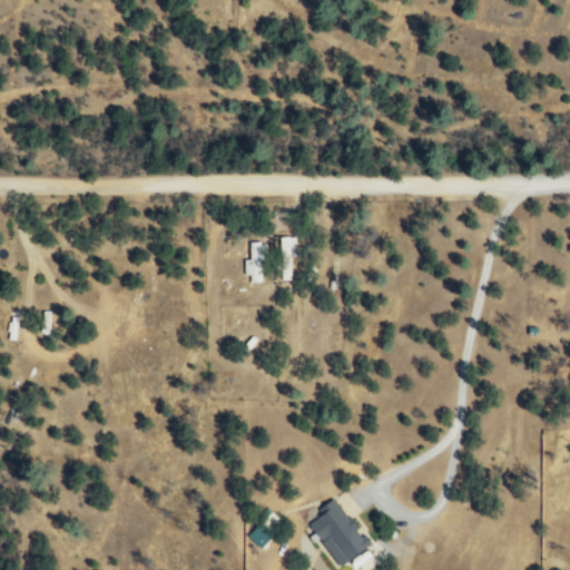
[(279,236),(279,277),(294,277),(294,236),(279,236)]
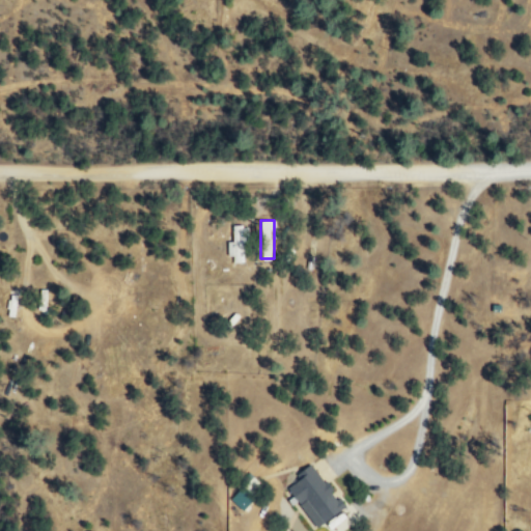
[(229,260),(244,260),(244,224),(229,224),(229,260)]
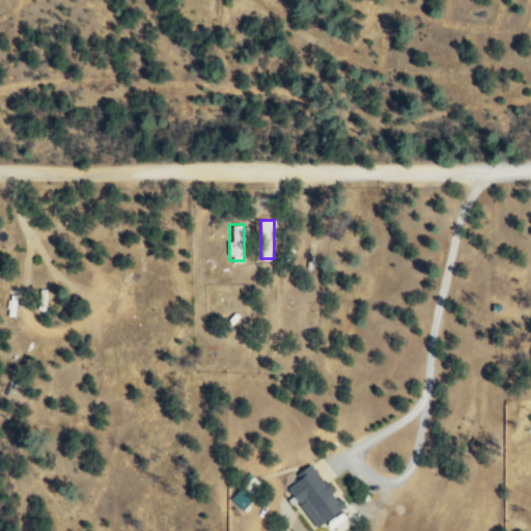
[(317,527),(345,505),(312,463),(284,485),(317,527)]
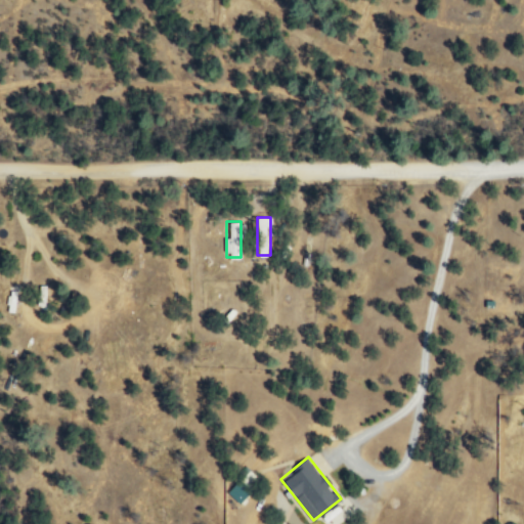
[(252,491),(241,480),(229,491),(242,503),(252,491)]
